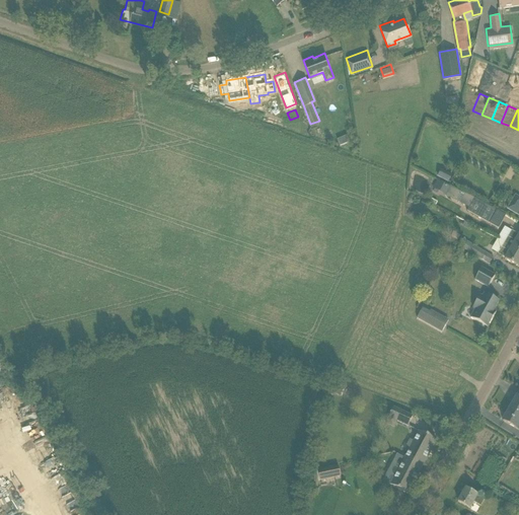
[(452,172),(441,166),(437,174),(448,180),(452,172)]
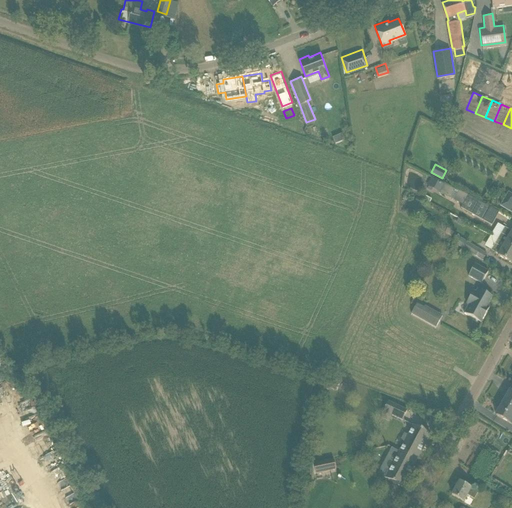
[(444,181),(432,174),(427,182),(439,189),(444,181)]
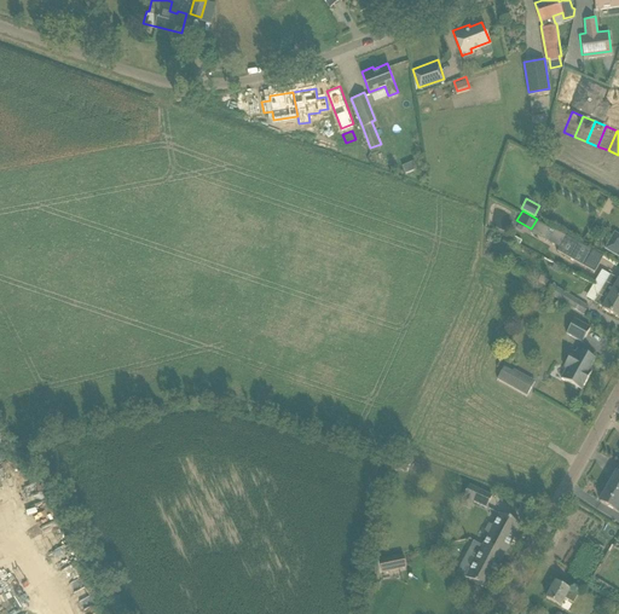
[(537,219),(531,229),(542,235),(547,225),(537,219)]
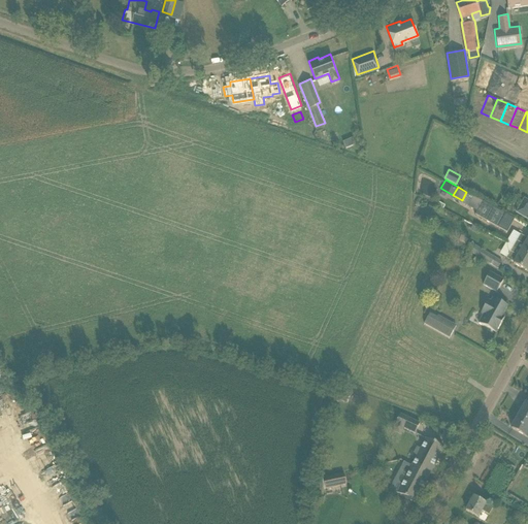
[(505,210),(493,204),(492,206),(482,200),(483,199),(473,194),(468,203),(477,208),(475,211),(498,224),(505,210)]
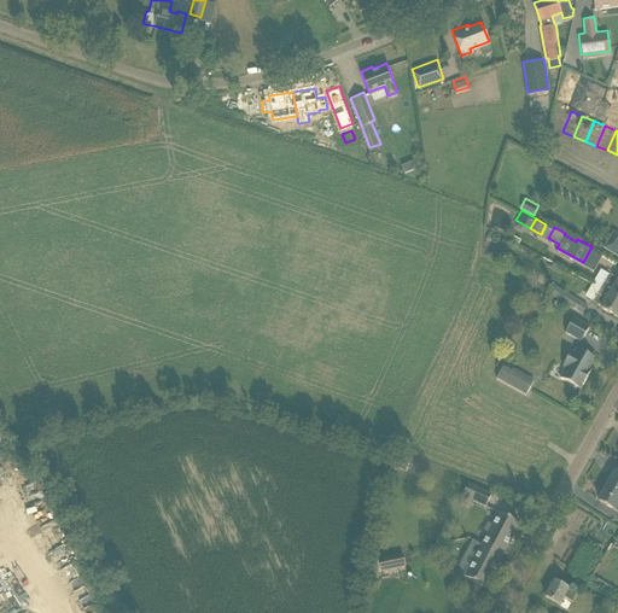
[(617,231),(613,229),(604,245),(617,252),(617,231)]
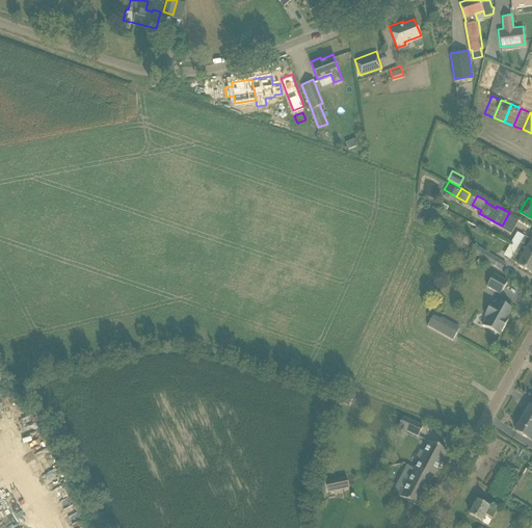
[(517,230),(513,237),(521,241),(517,245),(526,249),(531,253),(531,237),(525,233),(517,230)]
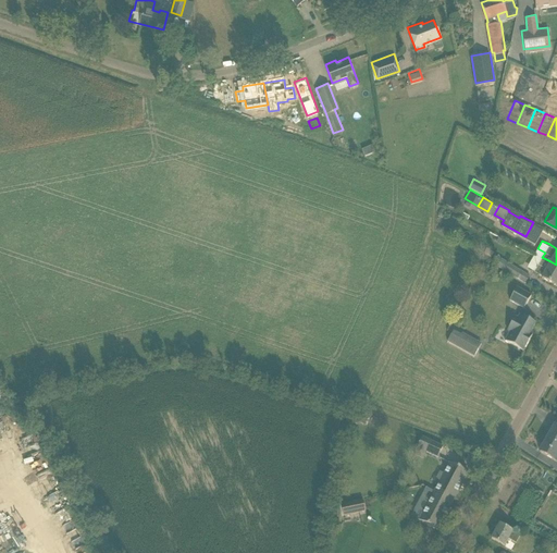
[(556,284),(556,282),(556,265),(551,261),(542,257),(537,265),(534,270),(543,275),(542,275),(547,279),(556,284)]
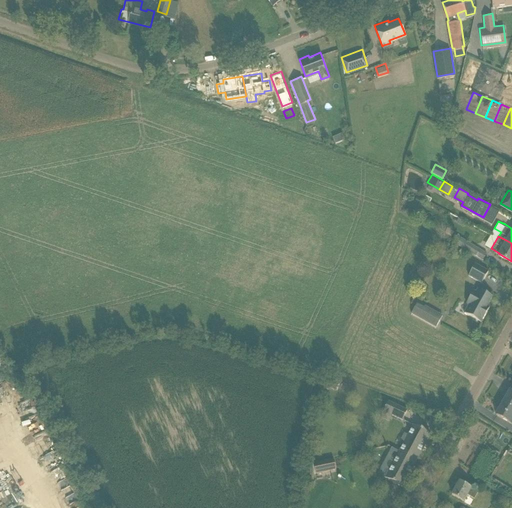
[(488,269),(475,261),(469,273),(482,280),(488,269)]
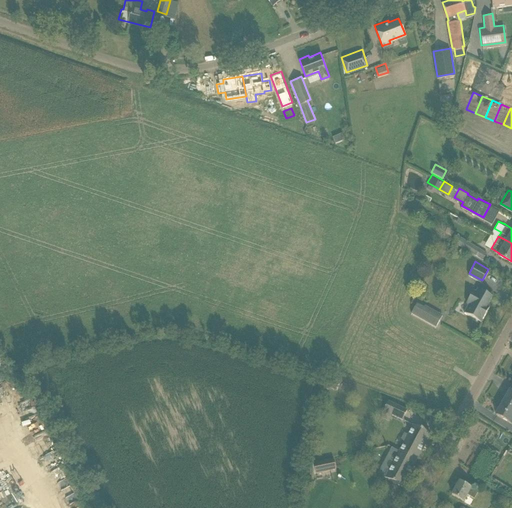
[(474,313),(482,317),(487,308),(484,307),(492,294),(483,289),(477,286),(476,289),(473,288),(466,300),(468,302),(464,310),(473,315),(474,313)]
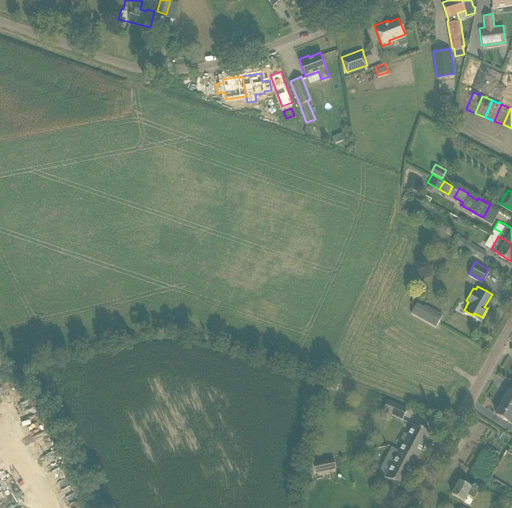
[(413,307),(411,311),(436,324),(438,320),(440,317),(434,313),(436,309),(424,303),(420,310),(413,307)]
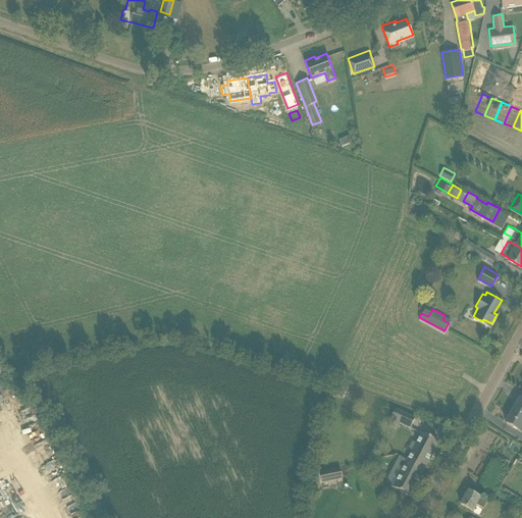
[(341,401),(345,389),(334,384),(330,397),(341,401)]
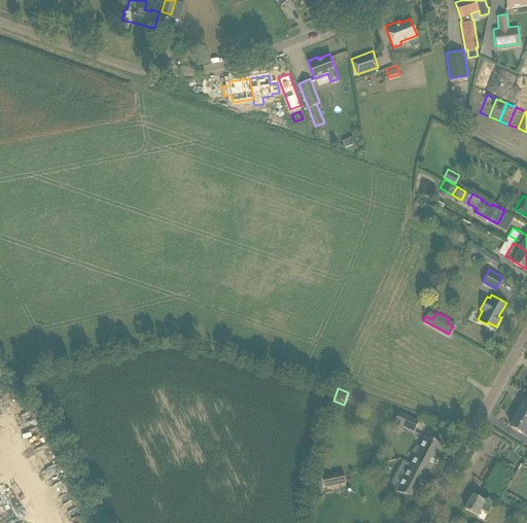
[(526,399),(524,398),(518,412),(526,416),(526,399)]
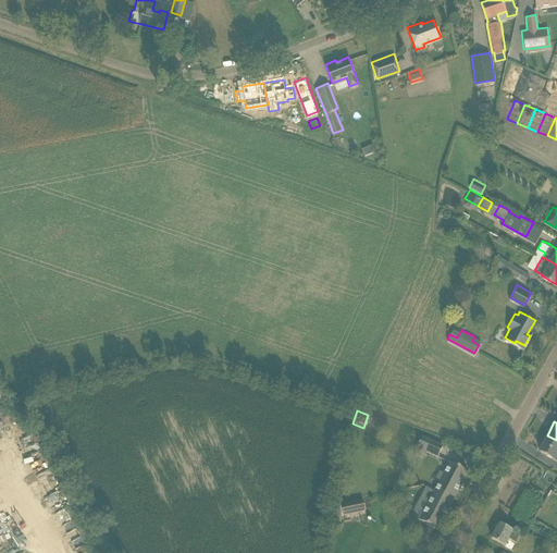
[(437,454),(443,443),(422,433),(415,451),(423,455),(426,449),(437,454)]
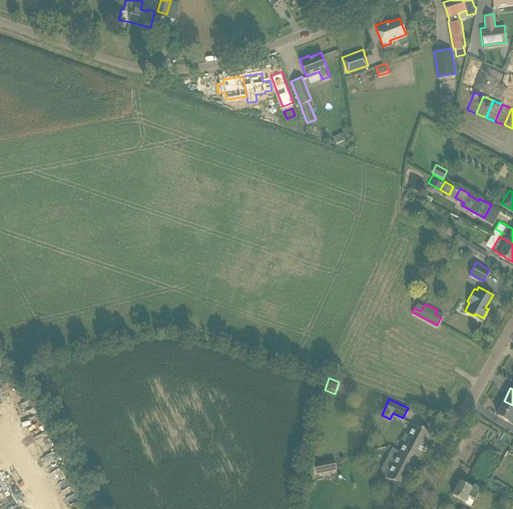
[(512,405),(504,401),(497,413),(505,418),(510,420),(512,421),(512,405)]
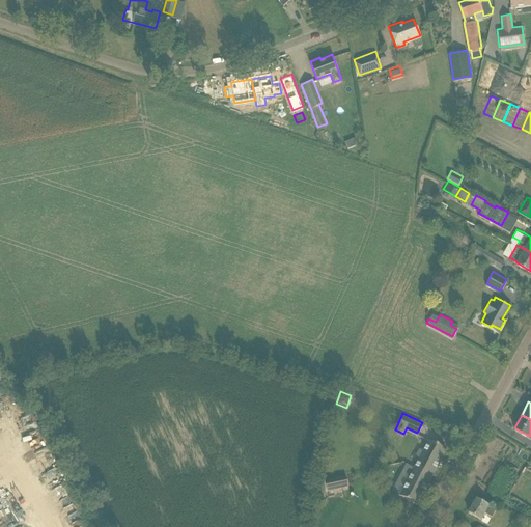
[(428,438),(414,465),(414,466),(431,475),(446,447),(428,438)]
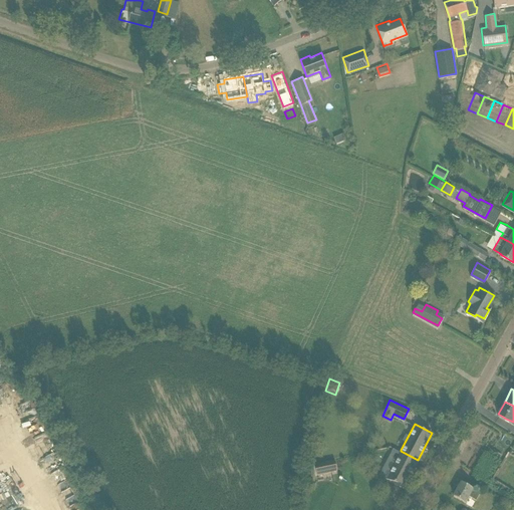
[(505,437),(484,424),(475,440),(489,448),(489,447),(491,448),(495,440),(501,444),(505,437)]
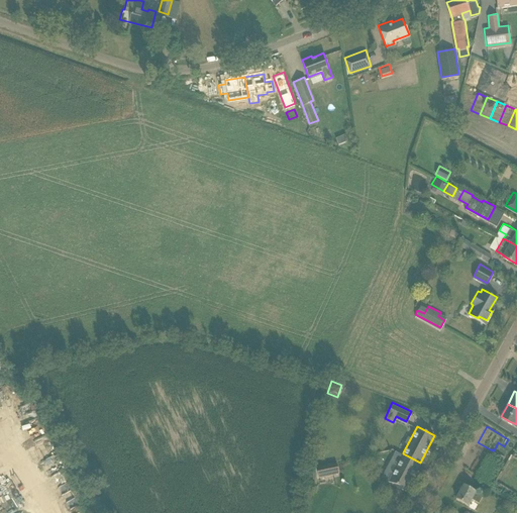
[(386,467),(393,472),(389,480),(406,489),(420,463),(403,453),(403,452),(396,447),(386,467)]
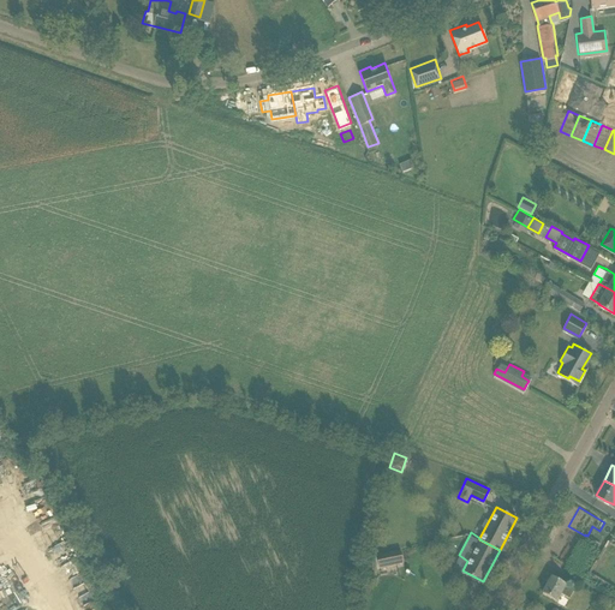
[(372,567),(402,561),(400,548),(370,555),(372,567)]
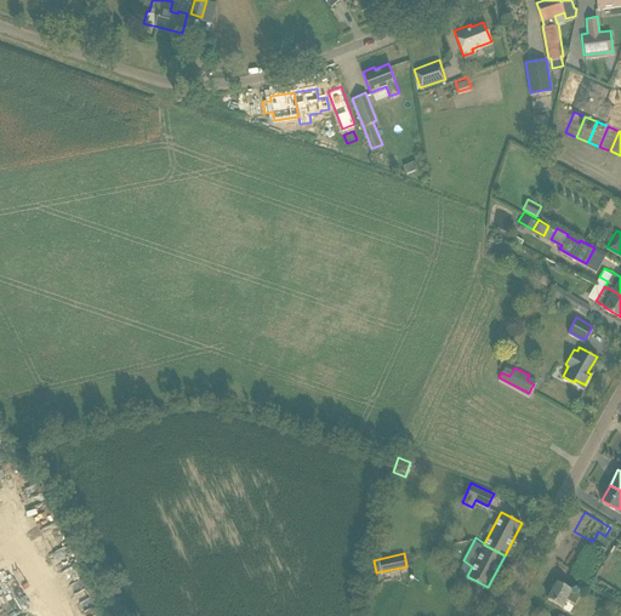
[(547,595),(558,602),(562,604),(567,597),(575,602),(580,593),(571,588),(557,580),(547,595)]
